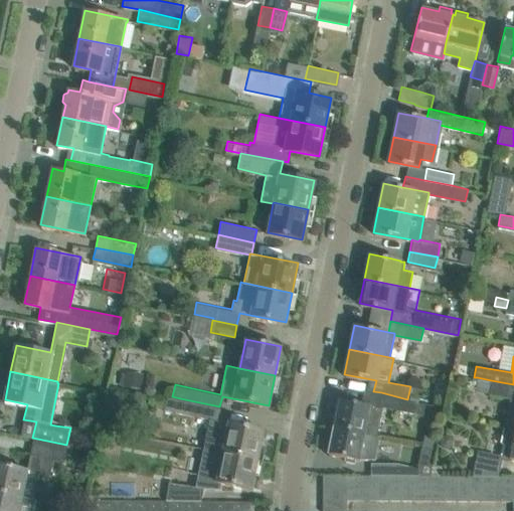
[(477,377),(474,390),(488,392),(491,380),(477,377)]
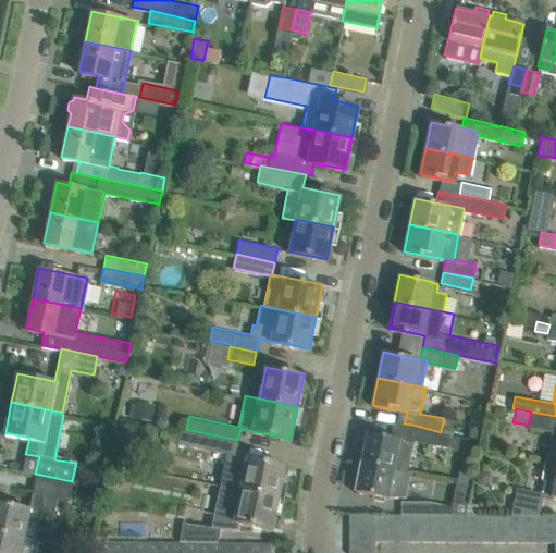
[(555,430),(555,424),(555,416),(531,412),(528,425),(551,429),(555,430)]
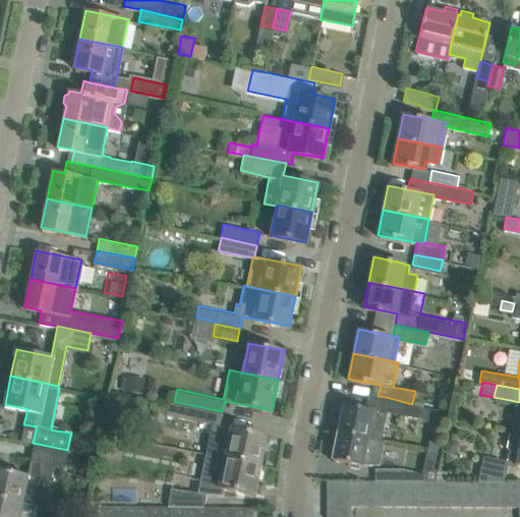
[(421,406),(412,404),(386,397),(378,396),(367,393),(364,407),(343,403),(338,431),(381,440),(387,411),(419,418),(421,406)]
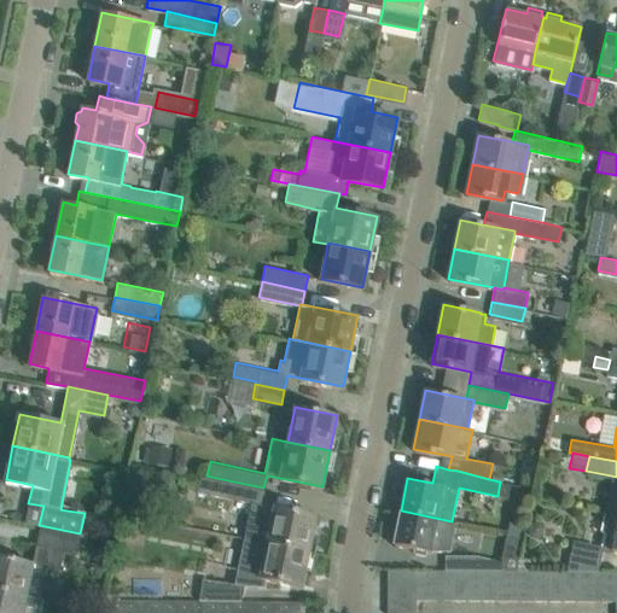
[(261,503),(263,488),(216,478),(207,476),(199,474),(196,490),(261,503)]
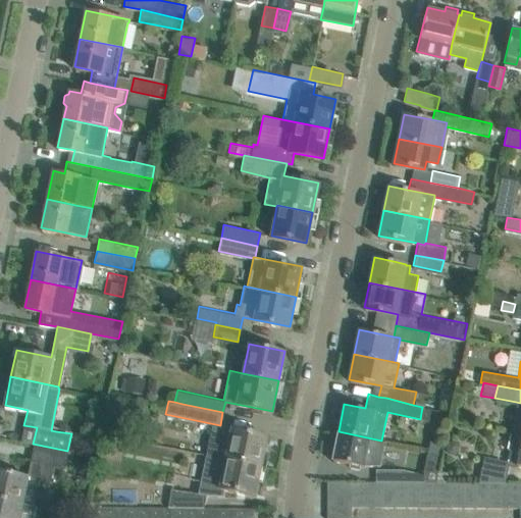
[(520,402),(520,403),(516,402),(511,431),(520,432),(520,402)]
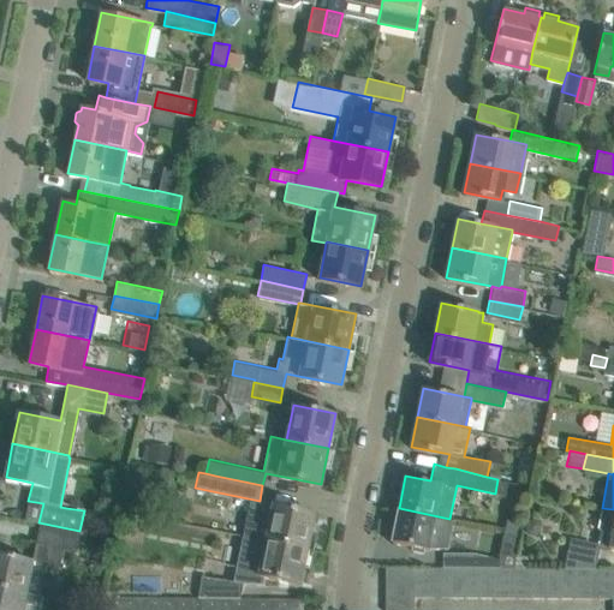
[(315,513),(291,508),(263,502),(261,514),(251,513),(246,536),(266,539),(308,548),(315,513)]
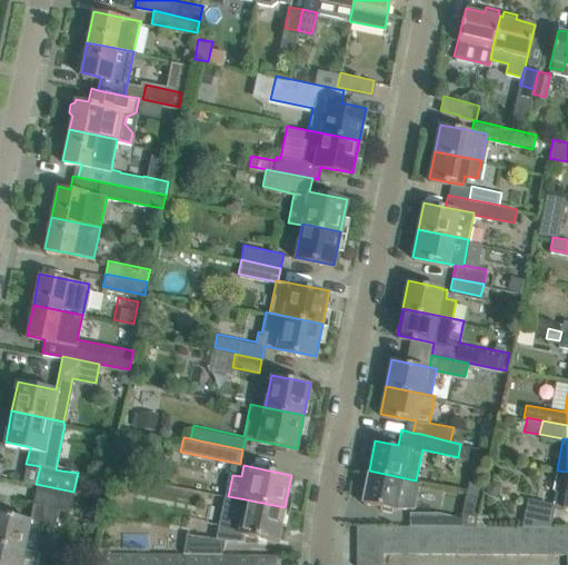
[(415,505),(418,482),(416,482),(416,481),(369,471),(366,485),(362,484),(360,497),(364,497),(362,501),(381,505),(380,507),(396,511),(397,504),(415,505)]
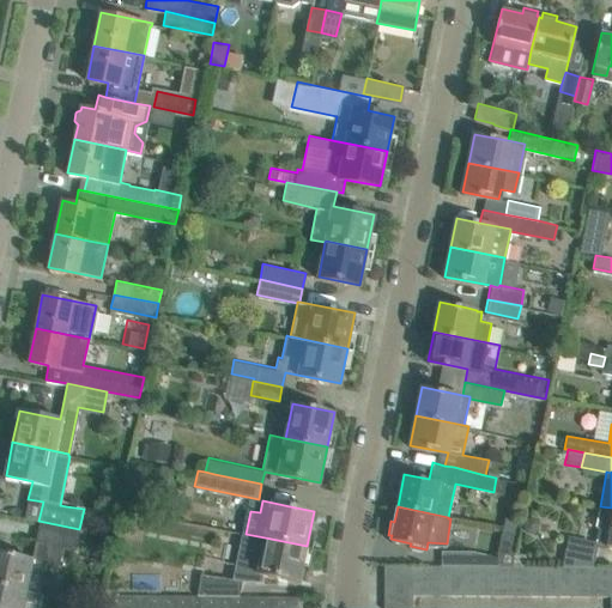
[(611,546),(611,508),(600,506),(595,526),(600,527),(598,541),(606,543),(606,545),(611,546)]
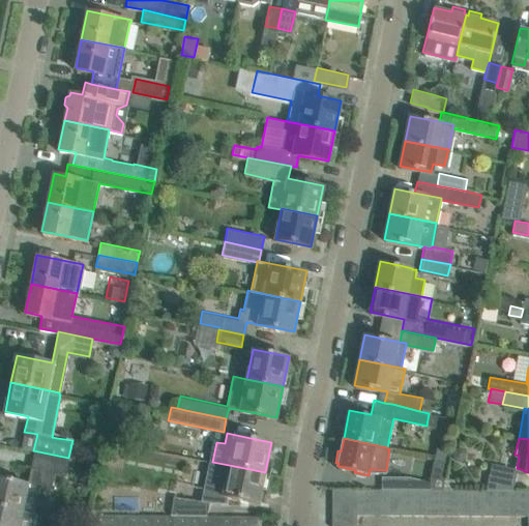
[(64,473),(68,458),(33,450),(30,467),(54,472),(64,473)]
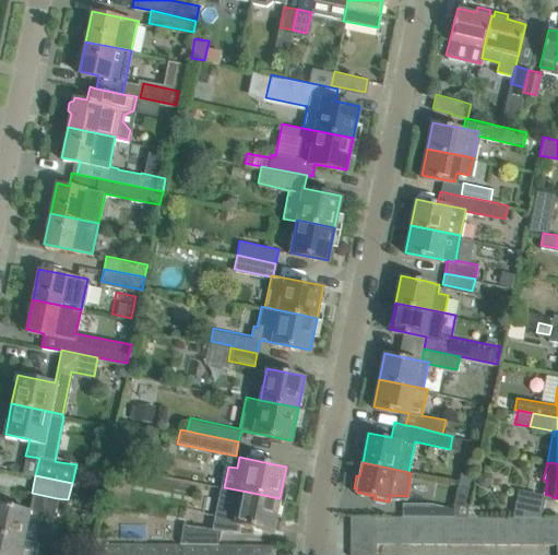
[(541,516),(545,494),(518,488),(512,515),(521,515),(535,516),(541,516)]
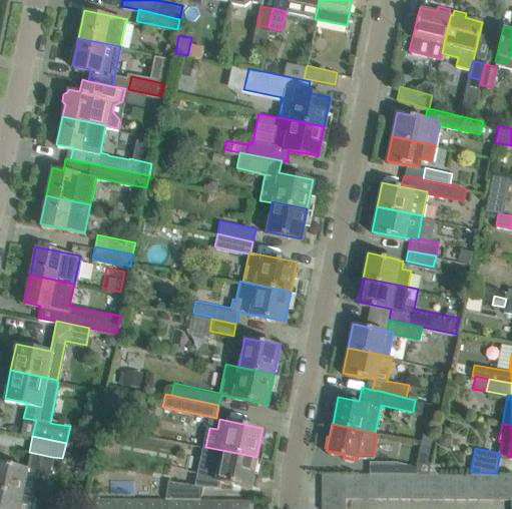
[(250,486),(257,457),(221,450),(218,464),(196,470),(195,483),(195,485),(202,485),(219,486),(219,480),(250,486)]
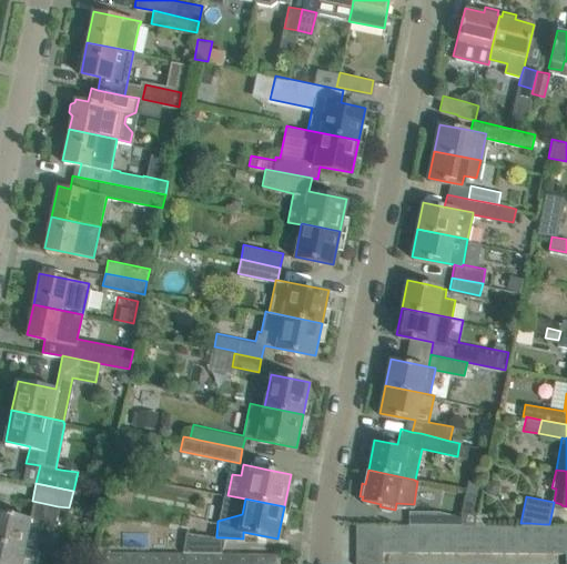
[(54,523),(58,506),(32,501),(29,516),(0,510),(0,541),(36,550),(41,521),(54,523)]
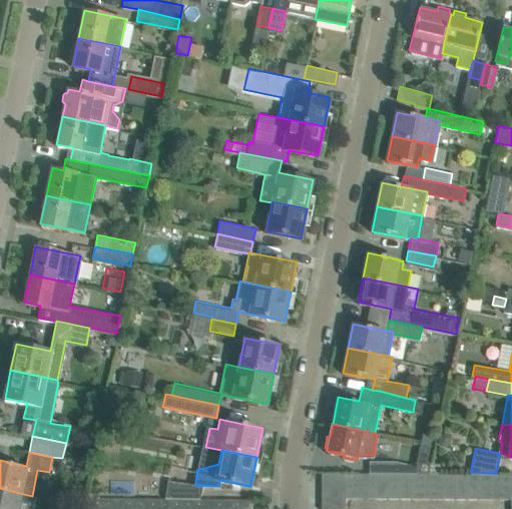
[(410,458),(409,463),(395,460),(369,459),(369,472),(376,472),(388,472),(400,472),(411,472),(412,472),(424,472),(428,472),(430,462),(410,458)]
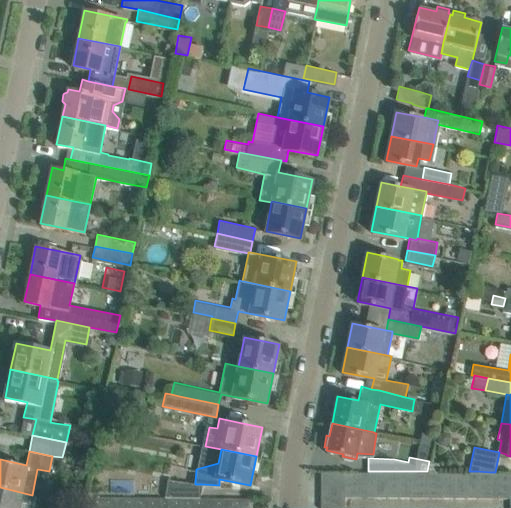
[(344,479),(344,470),(320,470),(320,483),(344,483),(344,479)]
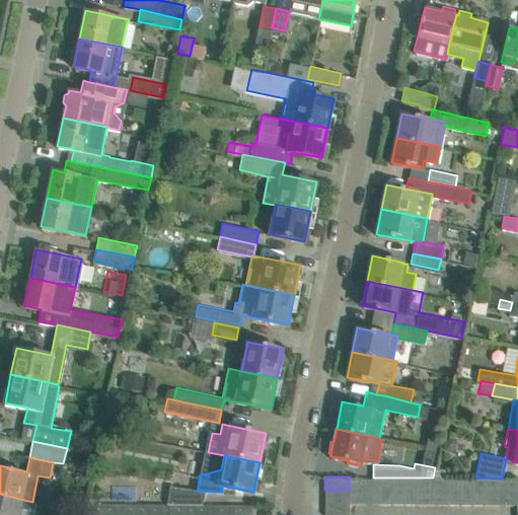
[(360,486),(360,476),(349,476),(349,486),(360,486)]
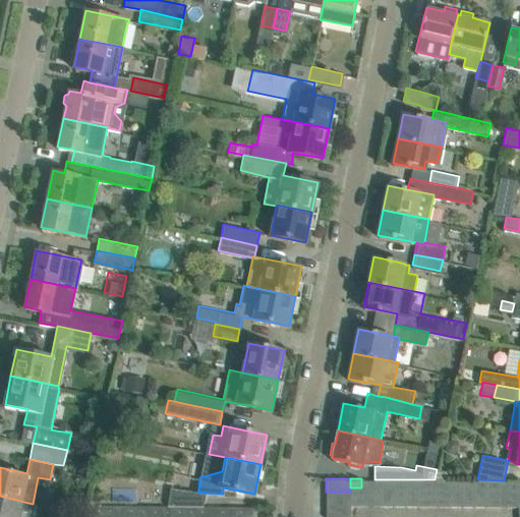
[(382,487),(382,479),(374,479),(369,479),(369,487),(382,487)]
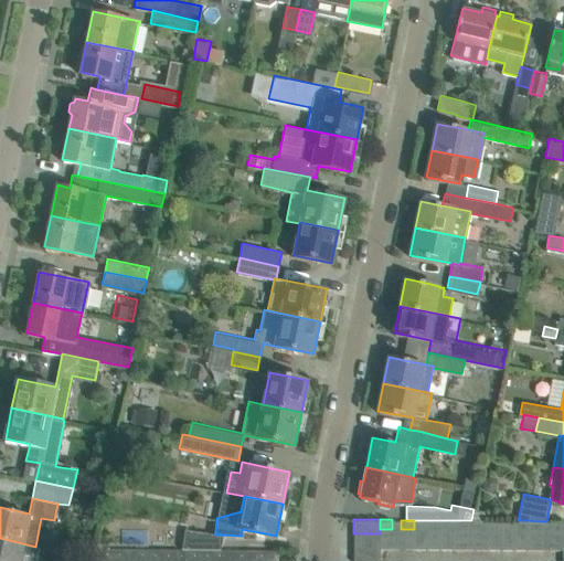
[(427,547),(427,520),(414,520),(414,529),(414,538),(414,547),(427,547)]
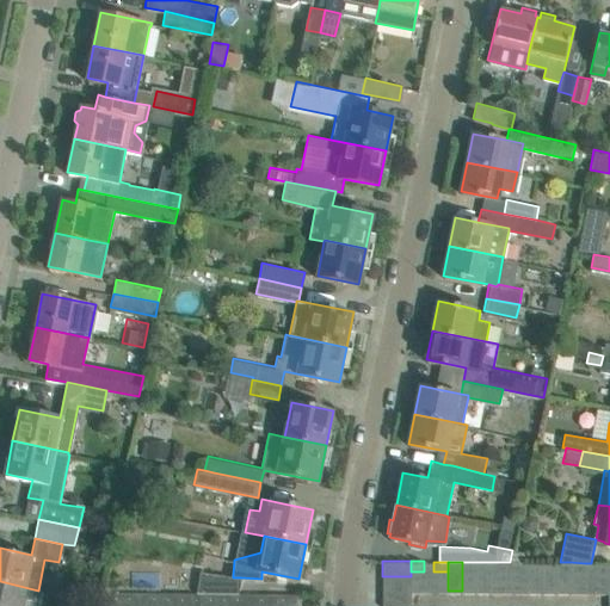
[(476,591),(476,562),(462,562),(462,591),(476,591)]
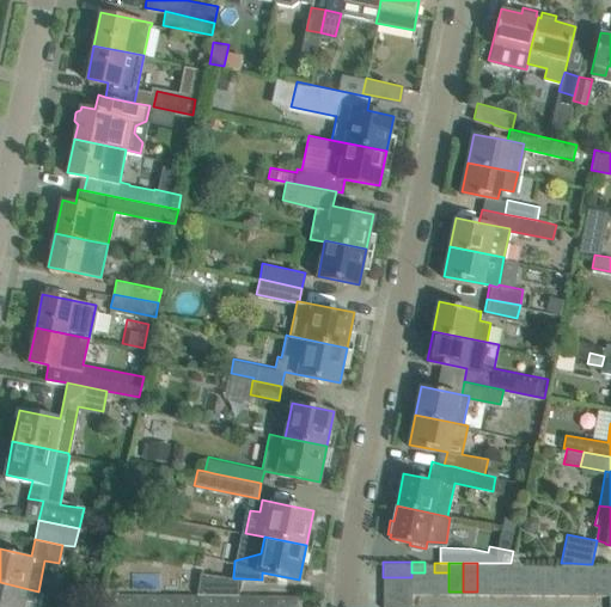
[(490,572),(490,563),(477,563),(477,592),(490,592),(490,582),(490,572)]
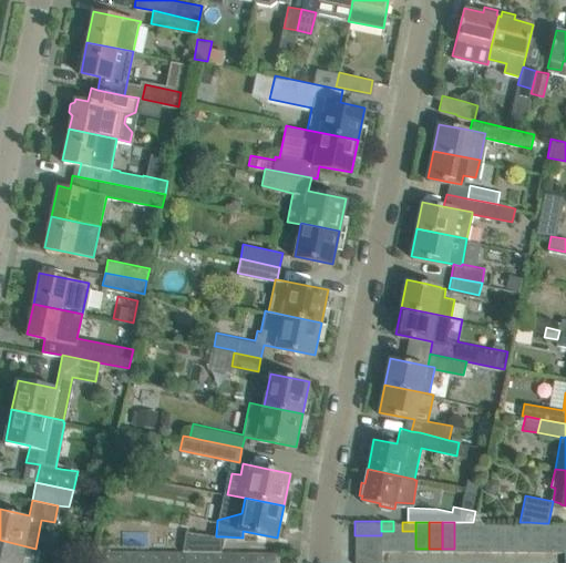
[(469,531),(469,522),(455,522),(454,522),(454,531),(469,531)]
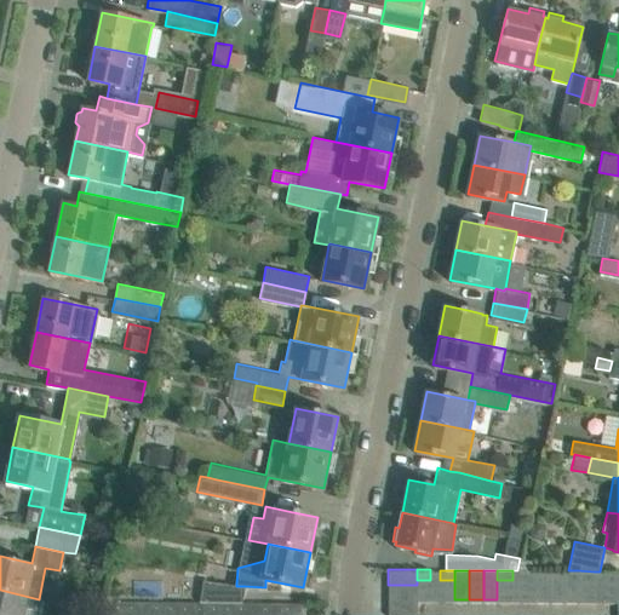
[(536,580),(536,570),(521,570),(521,580),(536,580)]
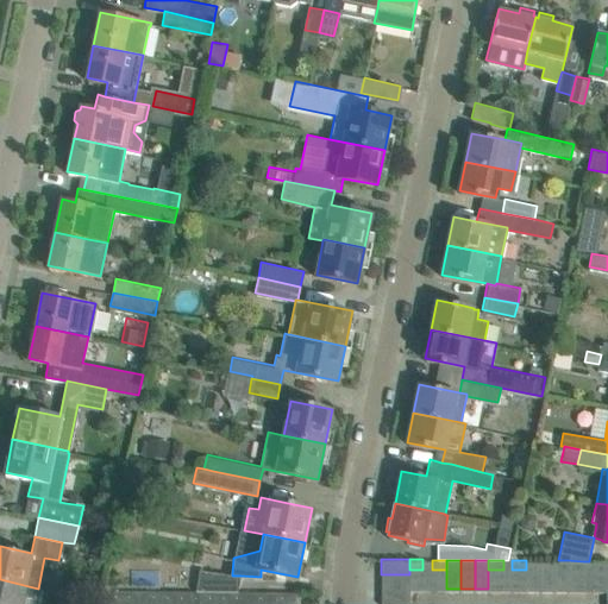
[(540,590),(540,560),(526,560),(526,570),(526,580),(526,590),(540,590)]
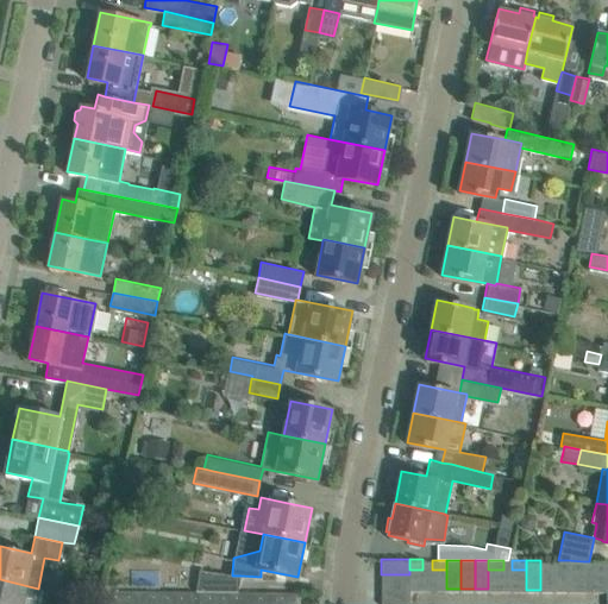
[(555,590),(555,560),(540,560),(540,590),(555,590)]
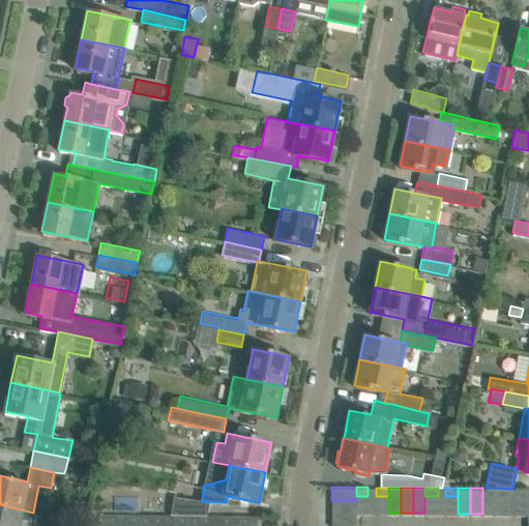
[(494,497),(494,488),(486,488),(482,488),(482,514),(494,514),(494,505),(494,497)]
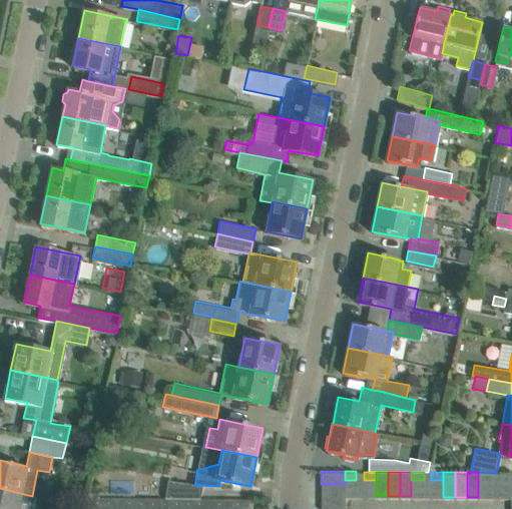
[(491,481),(491,473),(478,472),(478,481),(491,481)]
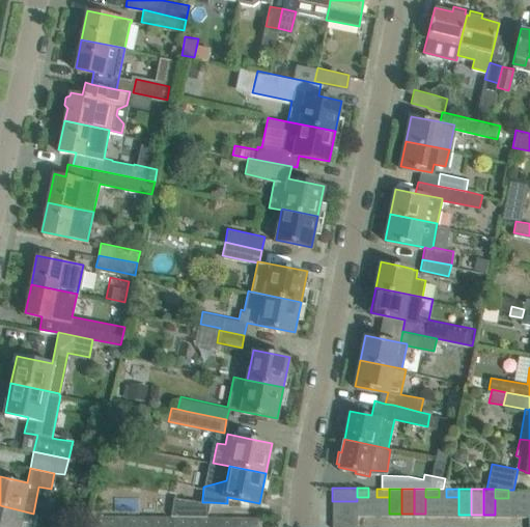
[(528,498),(528,490),(515,490),(515,498),(528,498)]
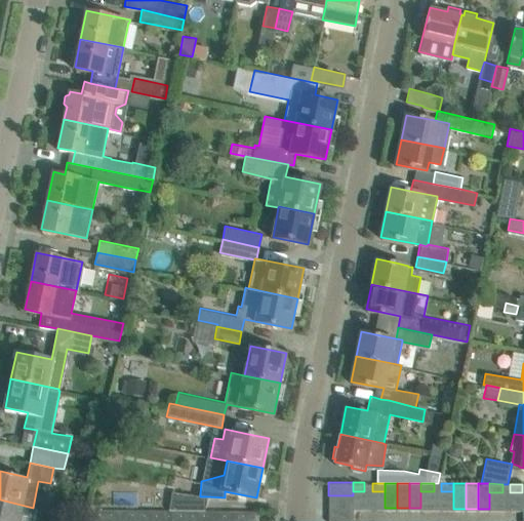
[(204,509),(207,496),(200,496),(200,494),(171,490),(168,509),(173,509),(186,509),(198,509),(204,509)]
